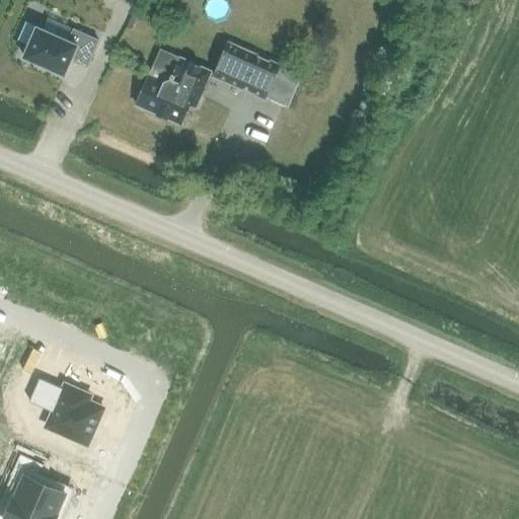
[(62,74),(68,59),(84,66),(95,41),(71,29),(66,41),(34,26),(21,56),(62,74)]
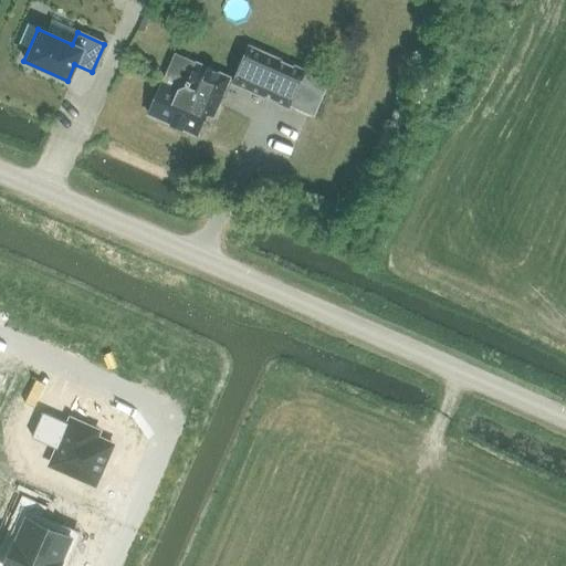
[(282,61),(250,46),(233,83),(265,97),(266,95),(279,101),(278,103),(289,108),(305,71),(294,66),(293,67),(281,62),(282,61)]
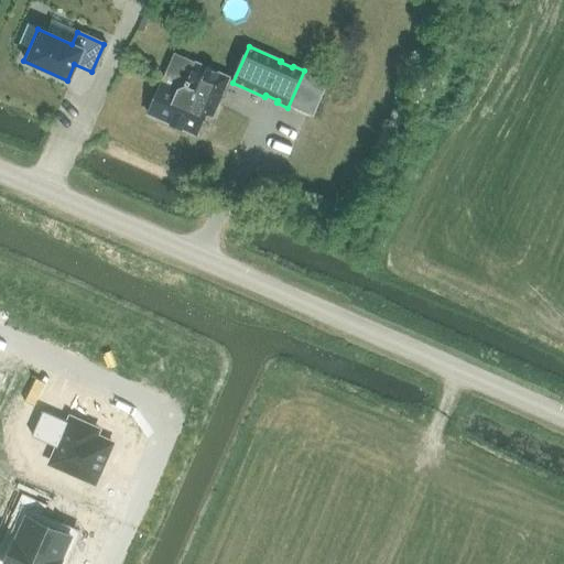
[(183,87),(175,89),(159,83),(144,115),(193,137),(206,105),(214,108),(227,78),(193,64),(183,87)]
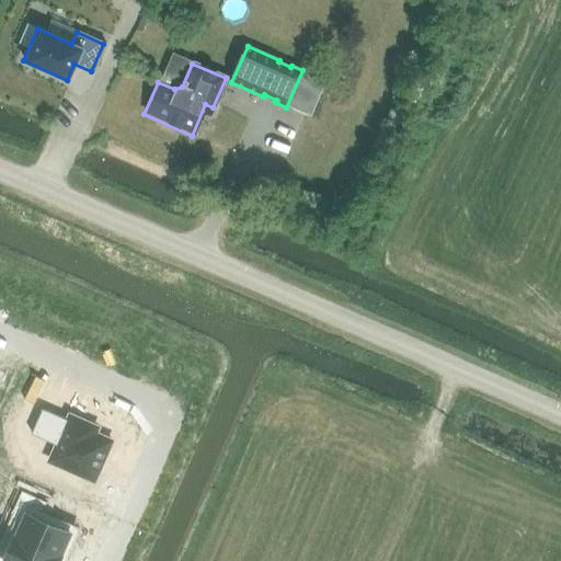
[(44,408),(32,433),(58,445),(50,460),(95,480),(113,441),(95,434),(99,427),(96,426),(96,425),(94,424),(94,425),(88,423),(88,421),(87,421),(86,422),(75,416),(75,415),(73,415),(72,416),(71,415),(69,420),(44,408)]
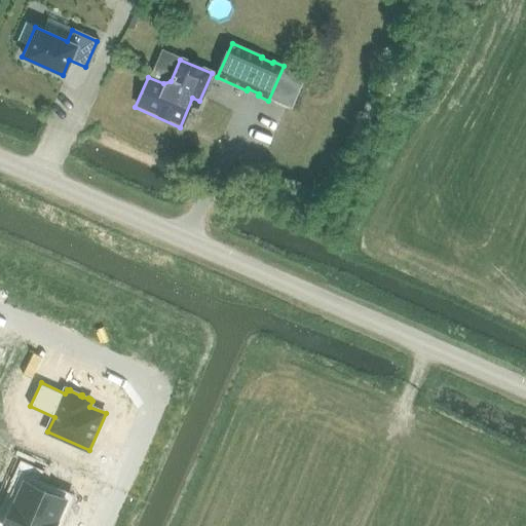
[(22,459),(4,497),(58,521),(59,520),(58,520),(67,498),(38,486),(45,470),(22,459)]
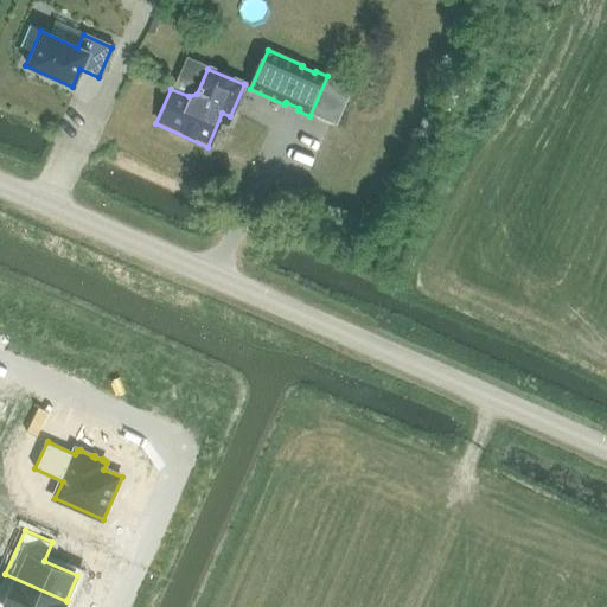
[(5,574),(0,585),(0,606),(64,606),(66,601),(5,574)]
